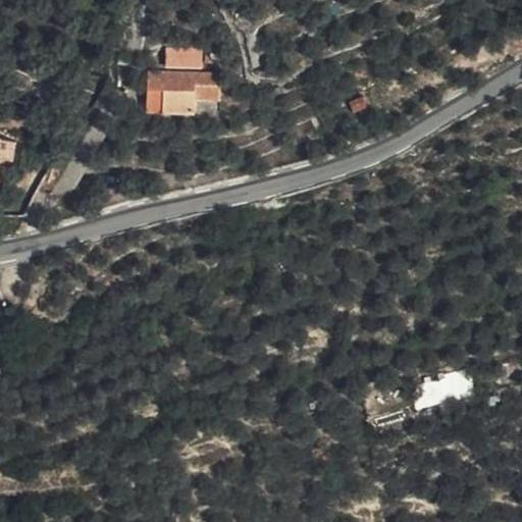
[(241,53),(166,48),(165,66),(183,67),(181,85),(212,86),(213,76),(239,76),(241,53)]
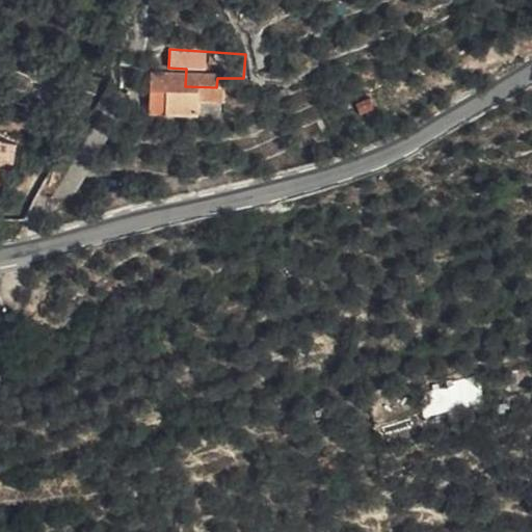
[(168,68),(167,85),(185,86),(186,69),(168,68)]
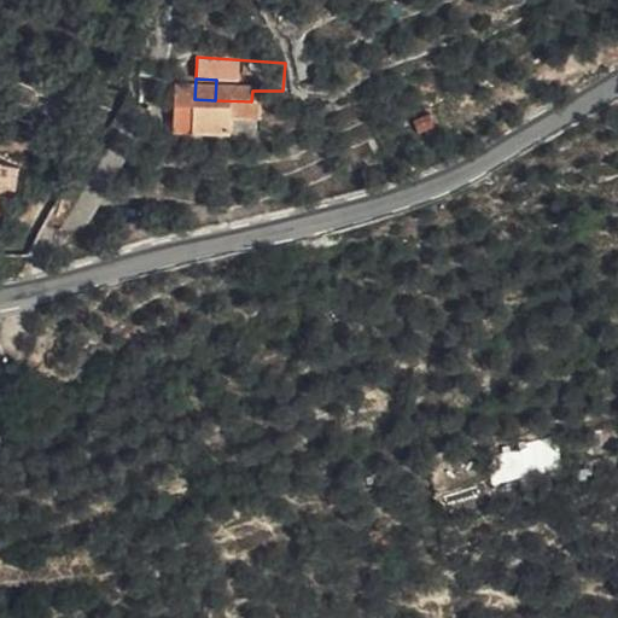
[(18,167),(0,163),(0,186),(15,190),(18,167)]
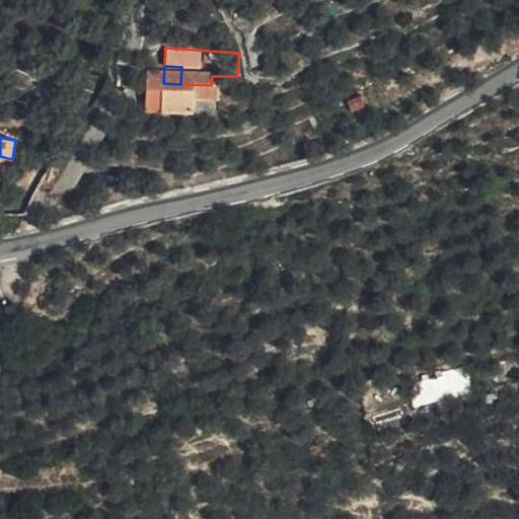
[(518,339),(506,342),(509,357),(518,354),(518,339)]
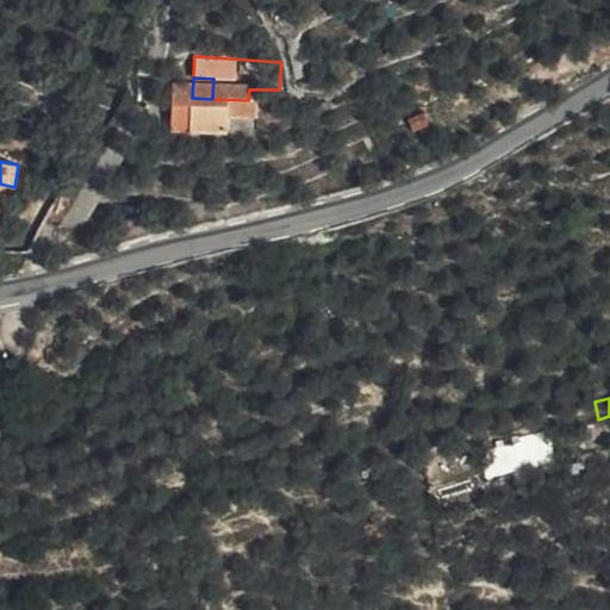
[(564,411),(511,422),(517,448),(555,439),(568,436),(564,411)]
